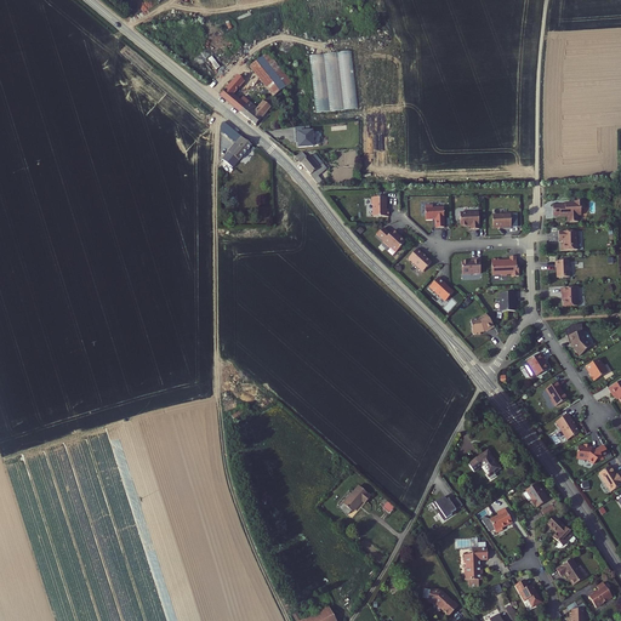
[(291,84),(268,53),(249,68),(273,97),(291,84)]
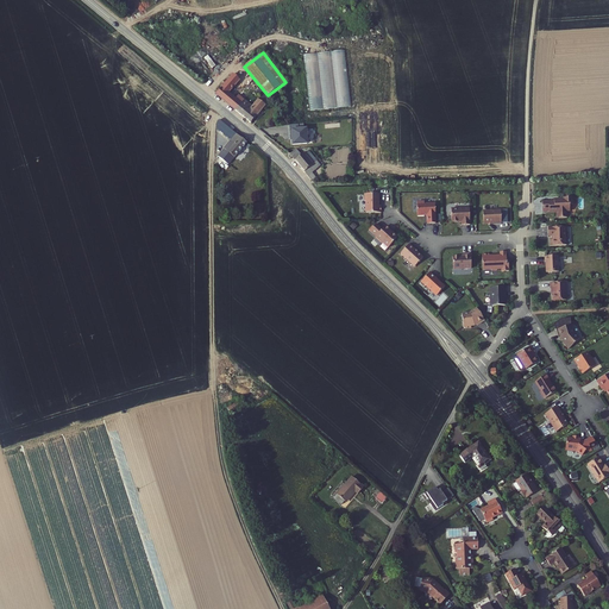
[(251,123),(270,100),(263,94),(252,107),(238,95),(236,98),(230,93),(240,81),(233,75),(217,94),(251,123)]
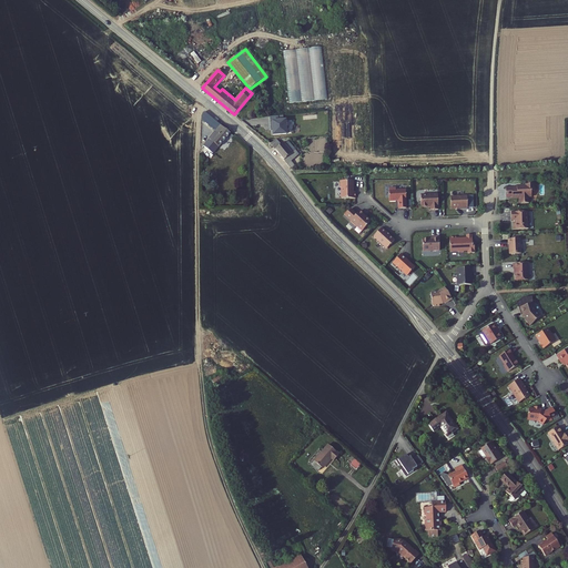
[(213,153),(231,133),(205,112),(204,112),(202,117),(202,120),(214,131),(203,145),(213,153)]
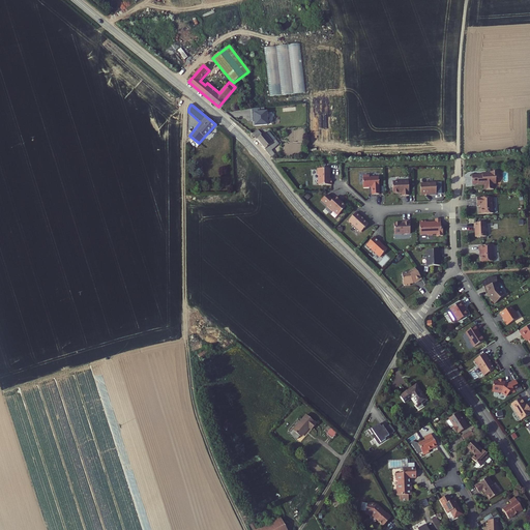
[(252,110),(254,127),(267,127),(266,112),(261,112),(260,109),(252,110)]
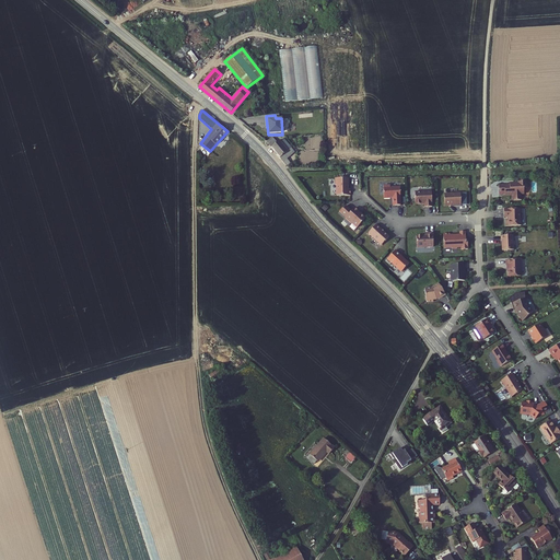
[(292,150),(284,139),(281,141),(280,140),(277,142),(272,137),(266,142),(280,159),(288,152),(292,150)]
